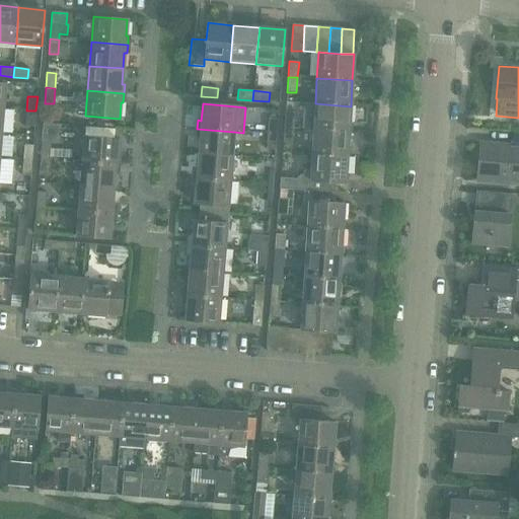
[(315,103),(313,129),(349,131),(351,106),(315,103)]
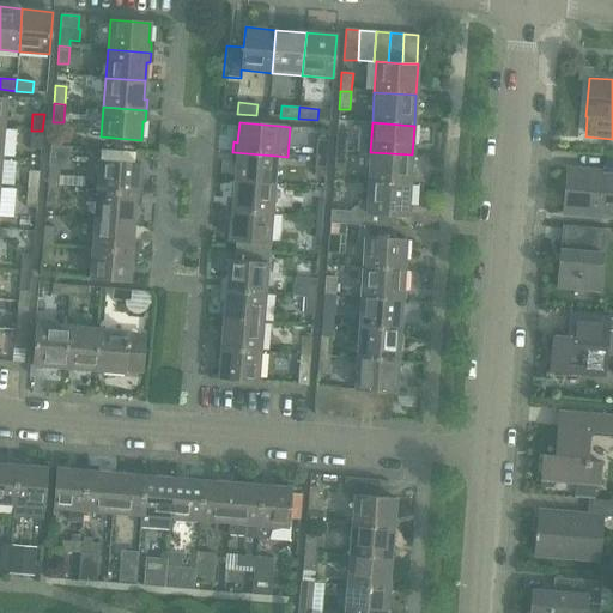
[(31,131),(30,150),(41,150),(42,131),(31,131)]
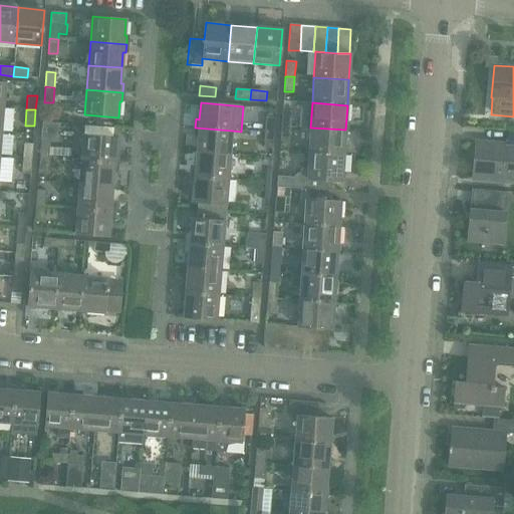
[(282,110),(281,125),(290,125),(292,111),(282,110)]
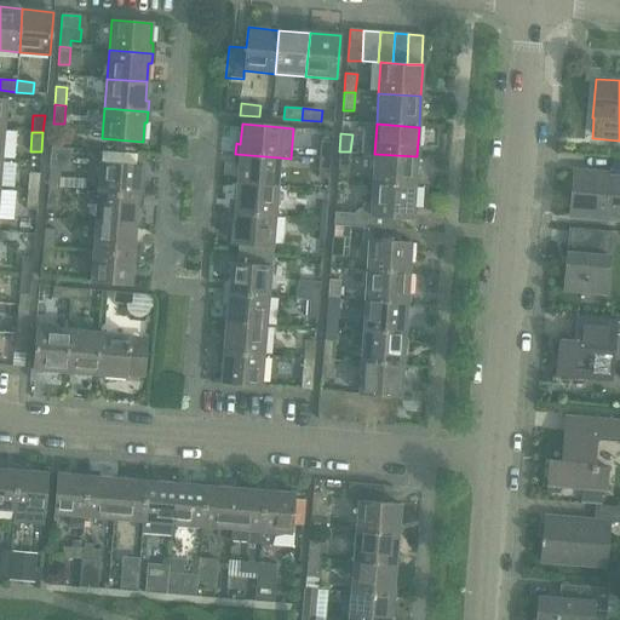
[(321,142),(319,161),(329,161),(332,143),(321,142)]
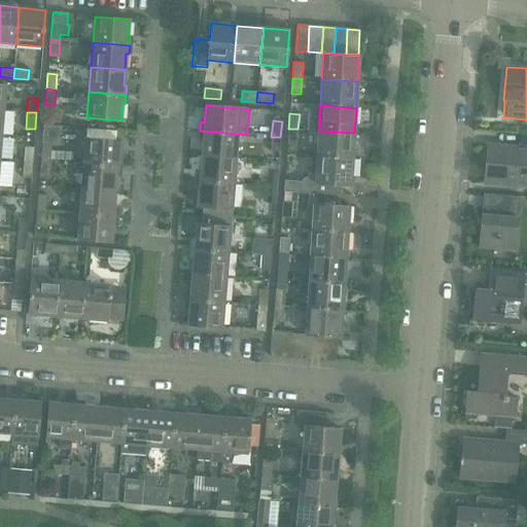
[(288,129),(287,145),(296,145),(297,129),(288,129)]
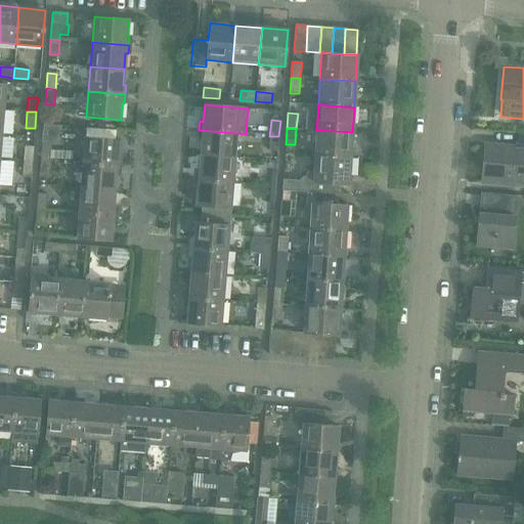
[(201,139),(200,155),(234,158),(236,133),(199,130),(199,139),(201,139)]
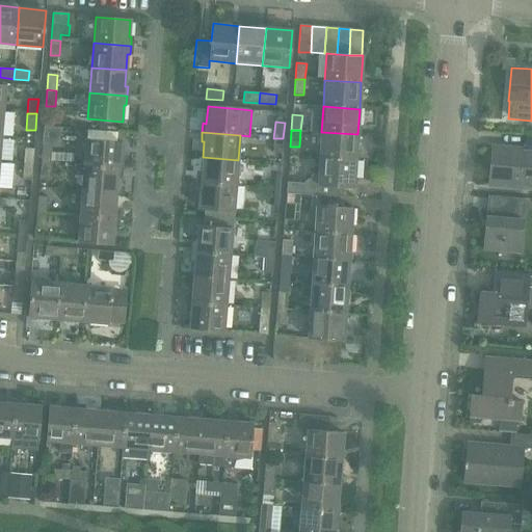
[(321,132),(320,159),(355,161),(357,134),(321,132)]
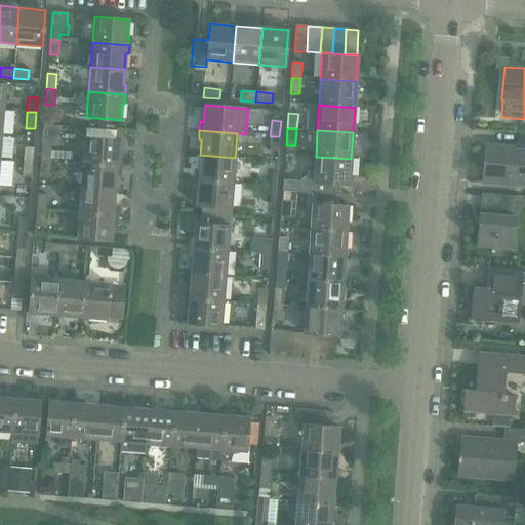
[(482,185),(515,187),(515,186),(524,186),(524,135),(519,135),(518,147),(485,144),(482,185)]
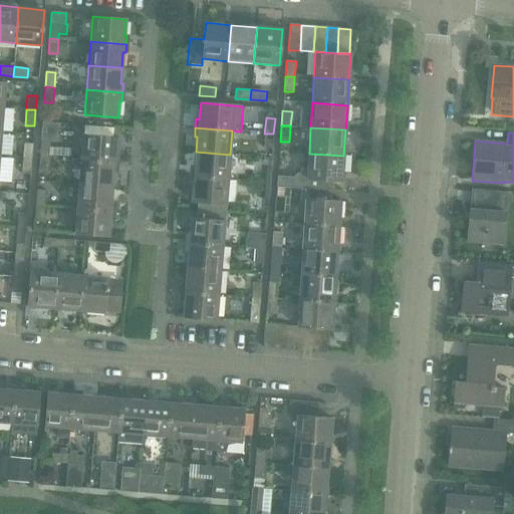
[(264,134),(263,149),(272,149),(273,134),(264,134)]
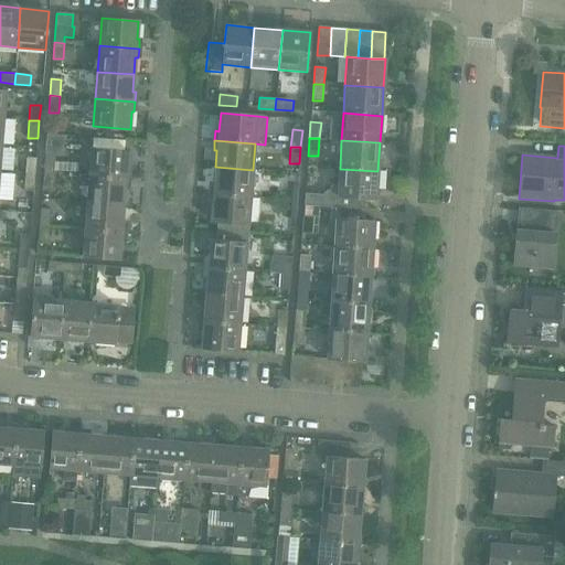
[(91,148),(88,176),(128,179),(129,168),(127,168),(128,151),(91,148)]
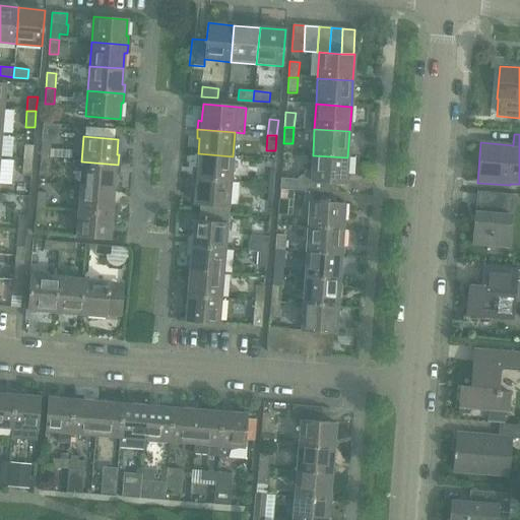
[(41,142),(40,158),(49,159),(50,143),(41,142)]
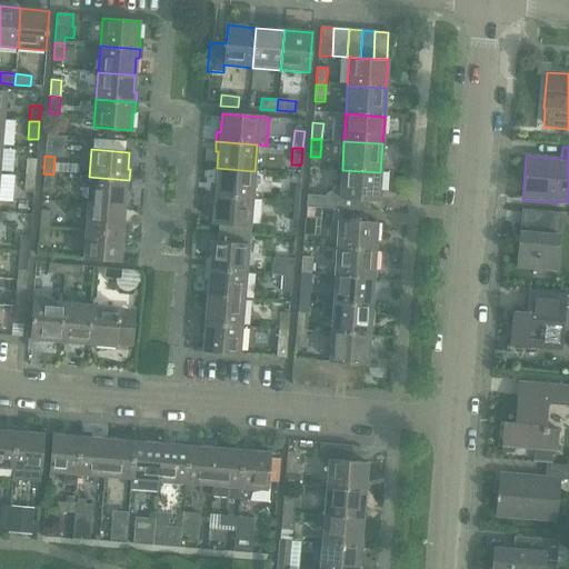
[(26,159),(25,176),(35,176),(37,159),(26,159)]
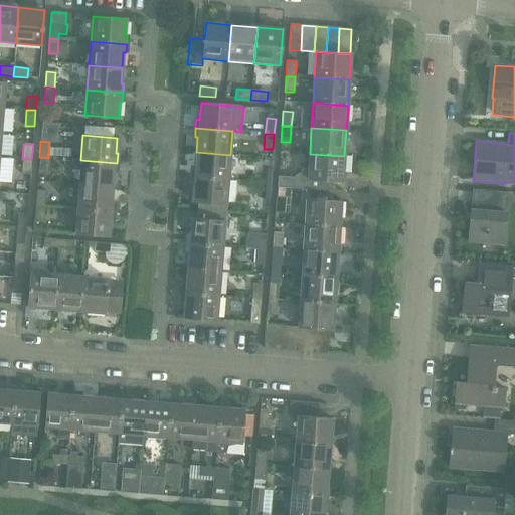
[(192,167),(191,176),(228,179),(230,155),(196,152),(195,167),(192,167)]
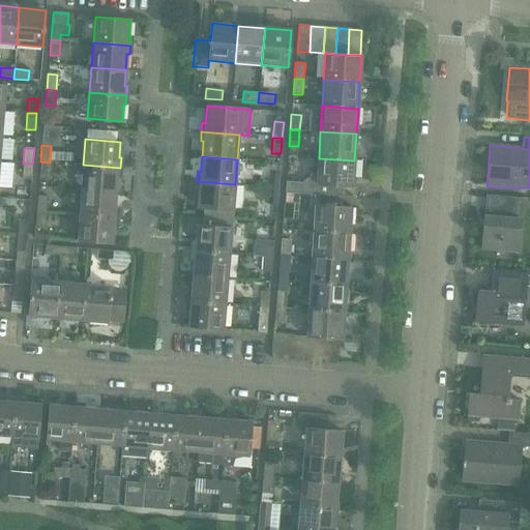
[(343,197),(343,186),(353,187),(354,160),(319,158),(318,175),(313,175),(303,183),(286,182),(286,194),(343,197)]
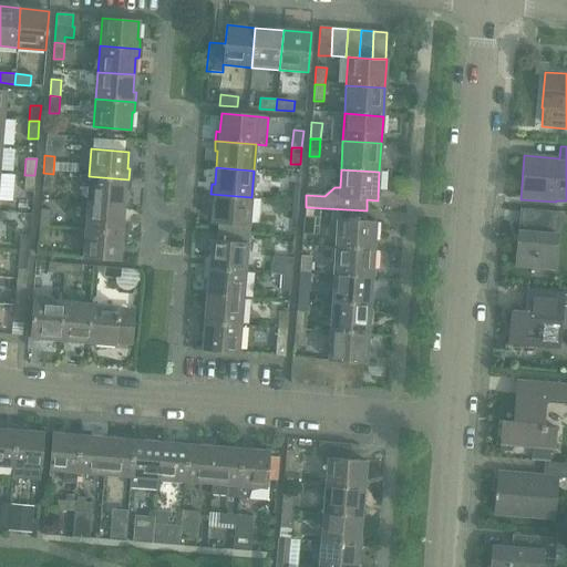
[(43,173),(42,189),(52,191),(53,174),(43,173)]
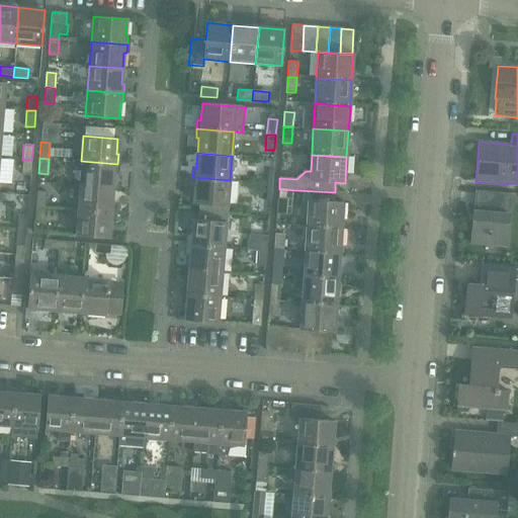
[(21,175),(30,176),(31,160),(22,160),(21,175)]
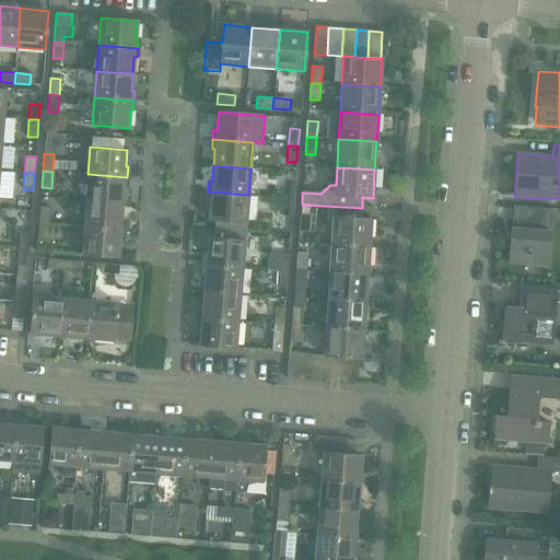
[(88,174),(85,200),(123,203),(124,187),(126,187),(127,177),(88,174)]
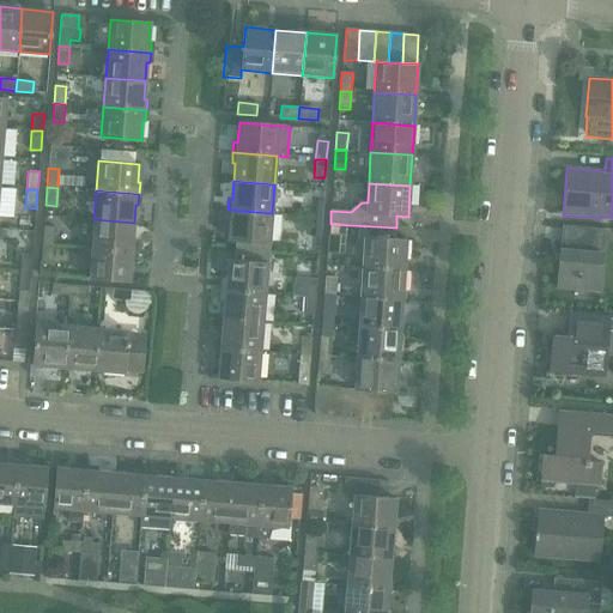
[(311,199),(310,217),(321,218),(323,200),(311,199)]
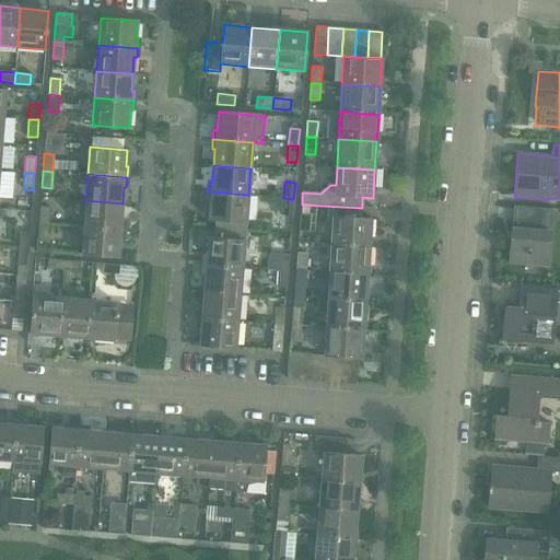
[(246,222),(248,195),(208,191),(208,202),(210,202),(209,219),(246,222)]
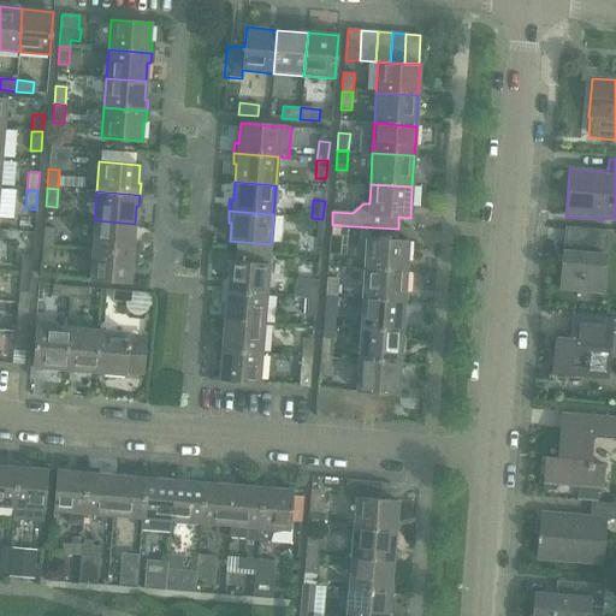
[(312,218),(311,236),(321,237),(323,219),(312,218)]
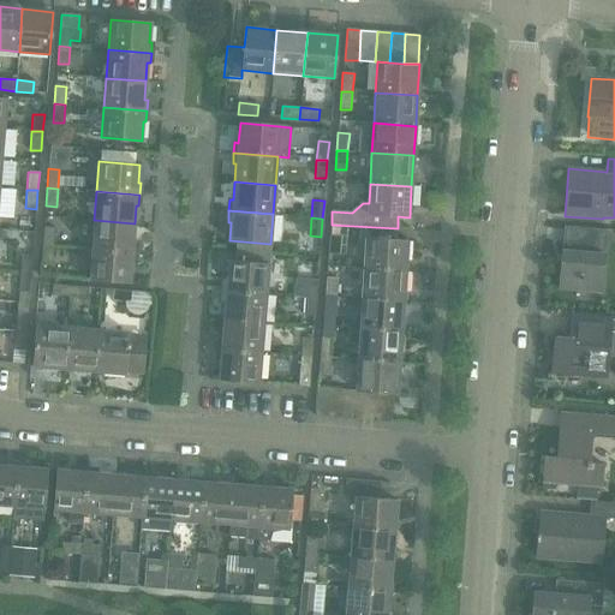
[(94,220),(91,249),(136,252),(136,240),(133,240),(135,224),(94,220)]
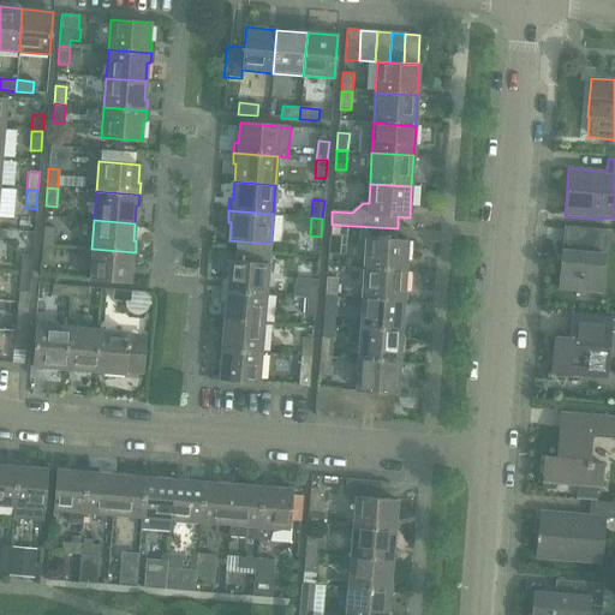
[(563,226),(562,249),(559,290),(602,293),(605,254),(603,252),(605,230),(563,226)]
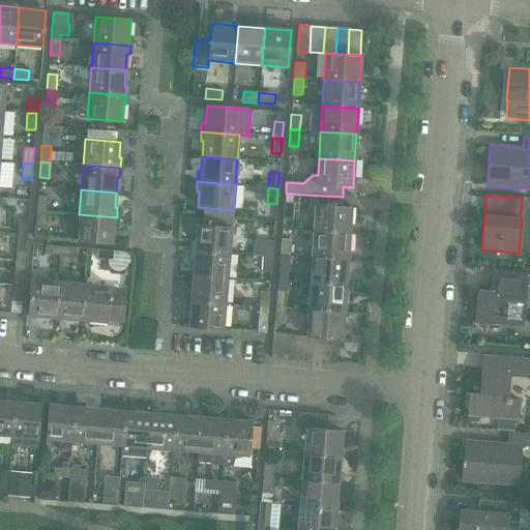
[(37,196),(36,211),(46,211),(48,197),(37,196)]
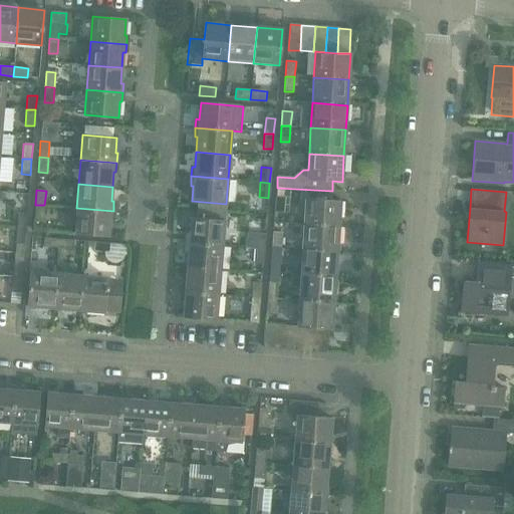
[(275,197),(274,213),(283,213),(284,198),(275,197)]
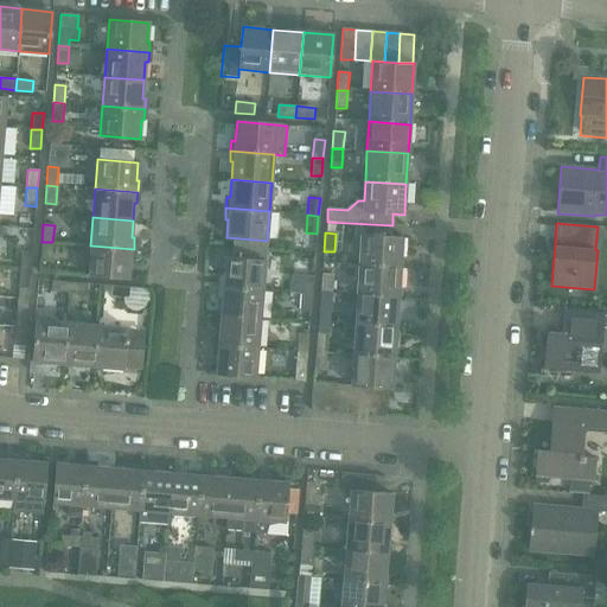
[(359,236),(357,266),(400,268),(402,238),(359,236)]
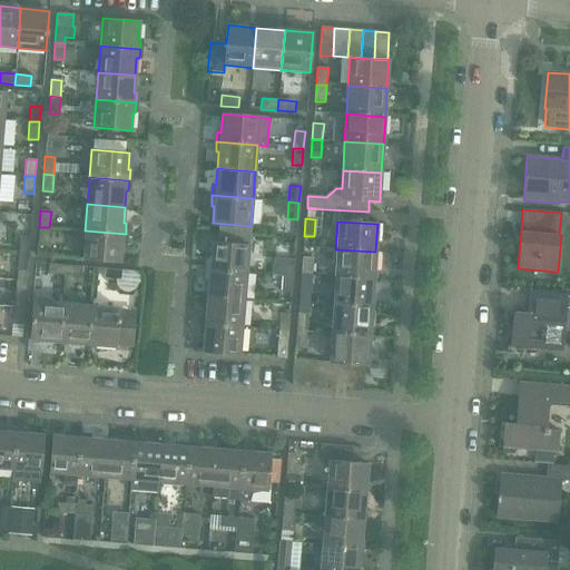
[(39,227),(38,244),(48,245),(49,227),(39,227)]
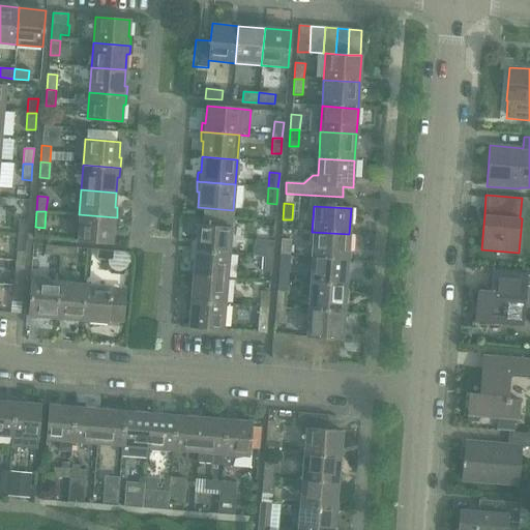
[(79,214),(77,240),(112,243),(113,228),(116,228),(117,217),(79,214)]
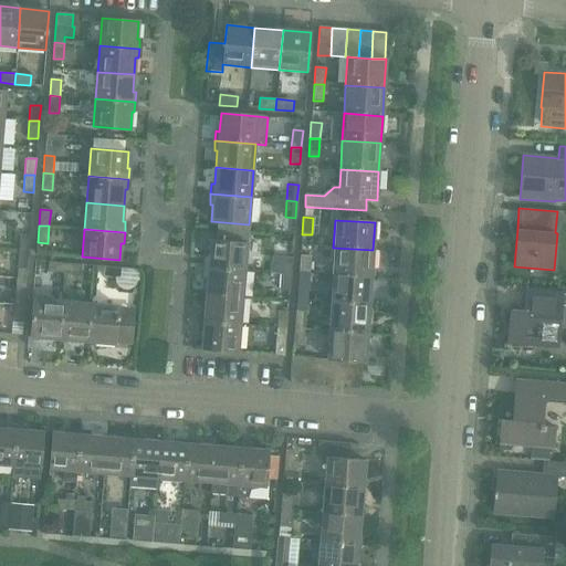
[(19,234),(18,252),(28,253),(30,236),(19,234)]
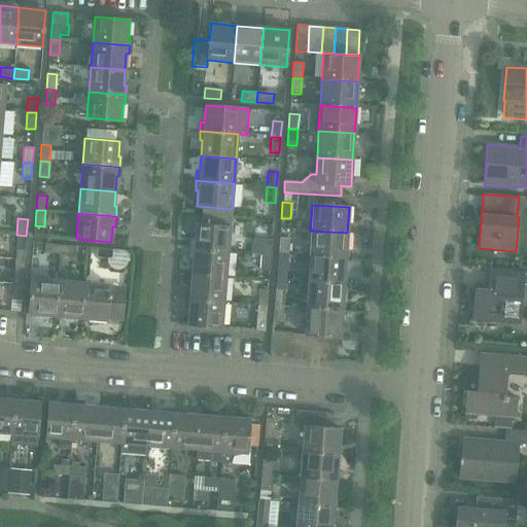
[(191,240),(191,249),(227,252),(230,226),(196,223),(195,240),(191,240)]
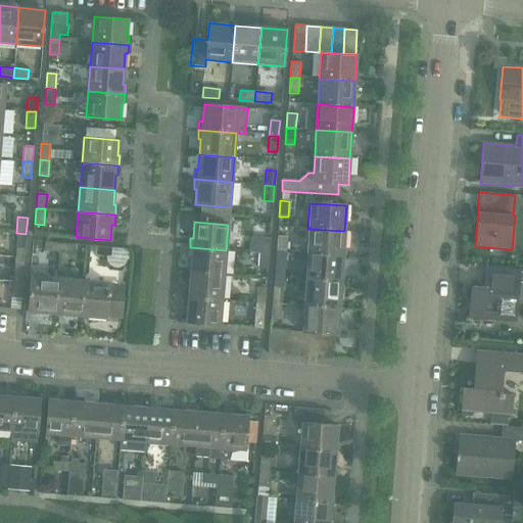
[(307,229),(306,254),(343,256),(344,231),(307,229)]
